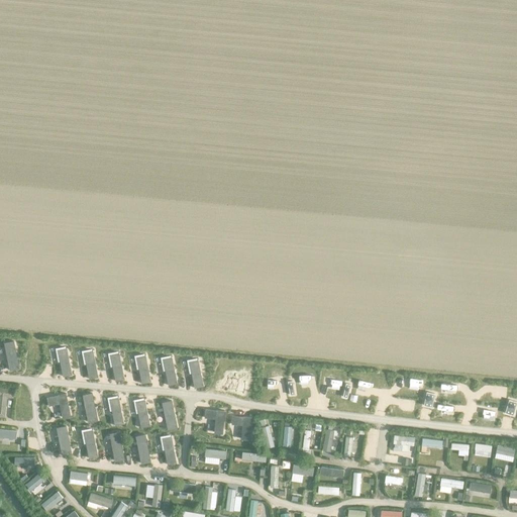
[(19,368),(13,339),(4,341),(9,370),(19,368)]
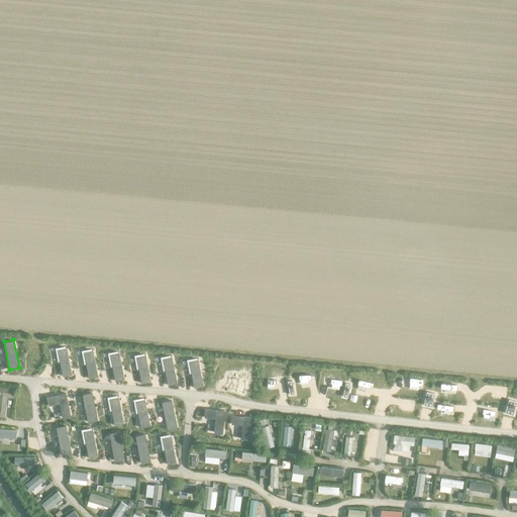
[(72,374),(67,346),(58,348),(63,376),(72,374)]
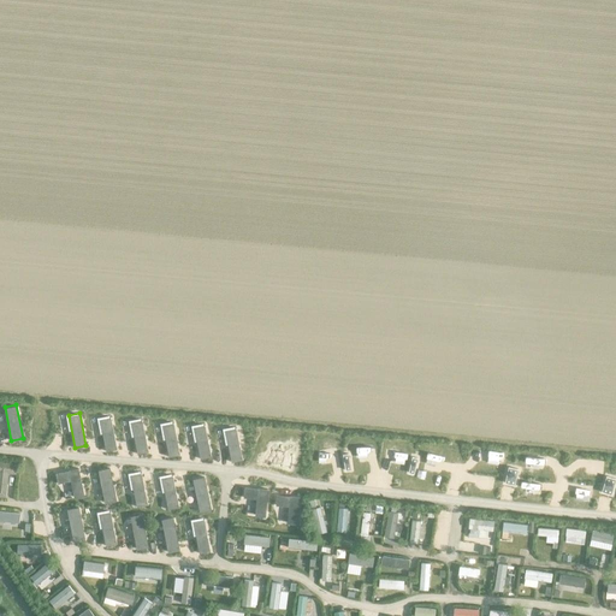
[(117,449),(111,416),(100,419),(106,451),(117,449)]
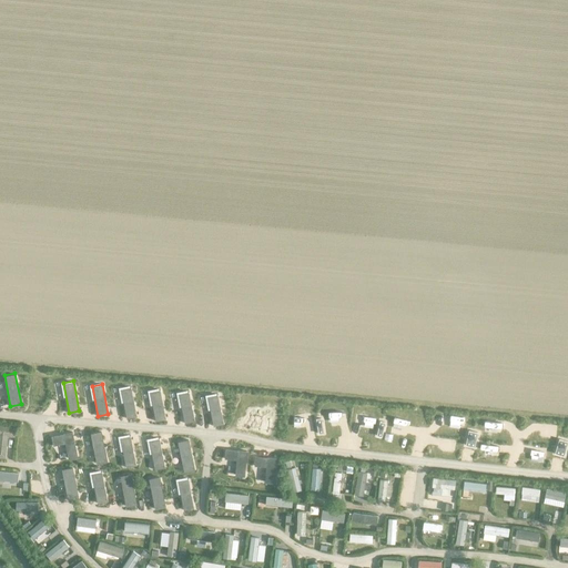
[(121,388),(127,418),(138,416),(131,386),(121,388)]
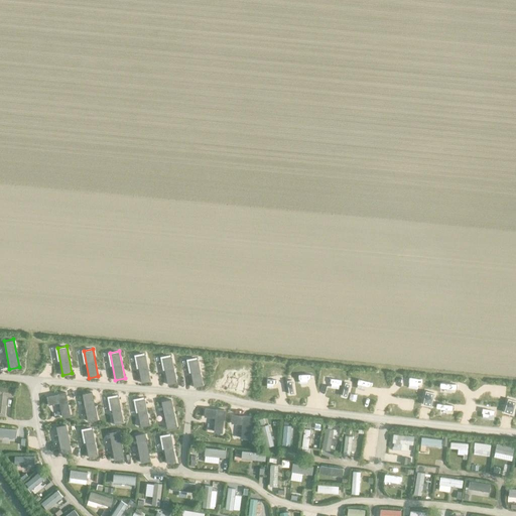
[(136,356),(142,382),(150,380),(145,354),(136,356)]
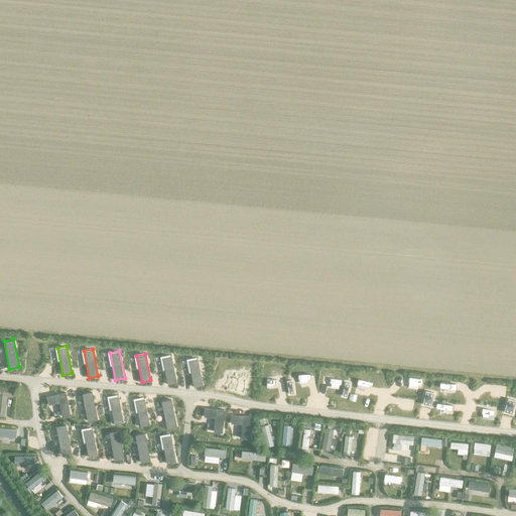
[(162,358),(168,384),(177,382),(171,356),(162,358)]
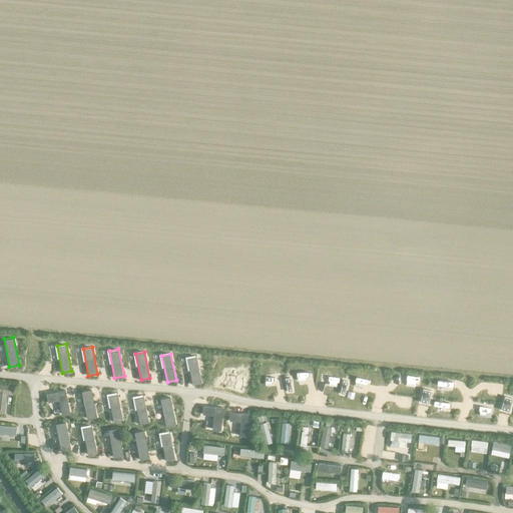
[(195,356),(186,358),(192,384),(201,382),(195,356)]
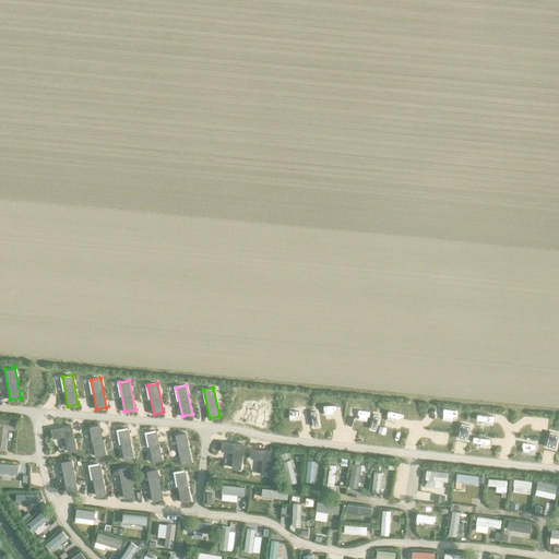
[(15,430),(15,420),(0,418),(0,451),(6,452),(8,429),(15,430)]
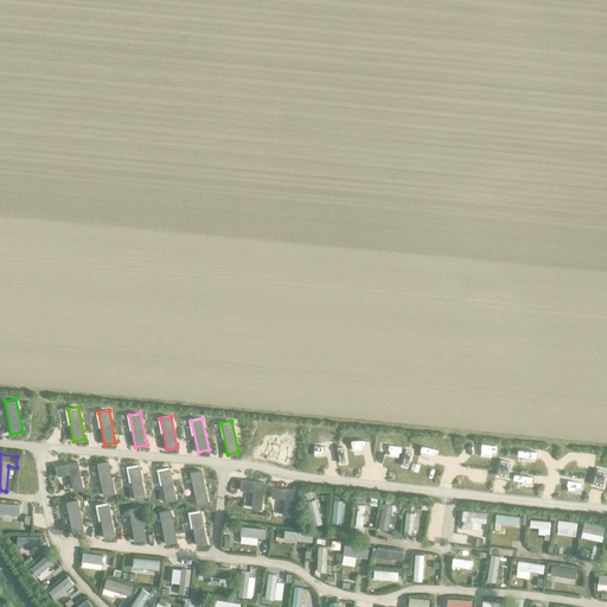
[(83,487),(77,460),(55,465),(57,475),(70,473),(74,490),(83,487)]
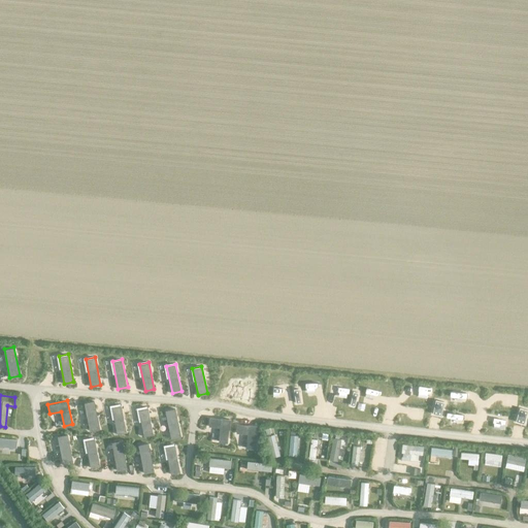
[(99,429),(94,400),(85,402),(90,430),(99,429)]
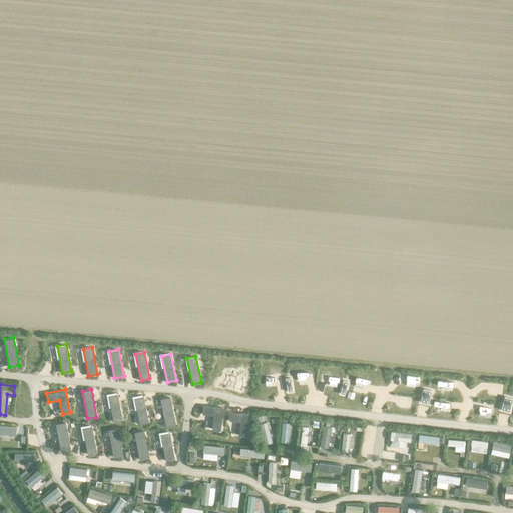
[(423,390),(421,403),(428,404),(431,392),(423,390)]
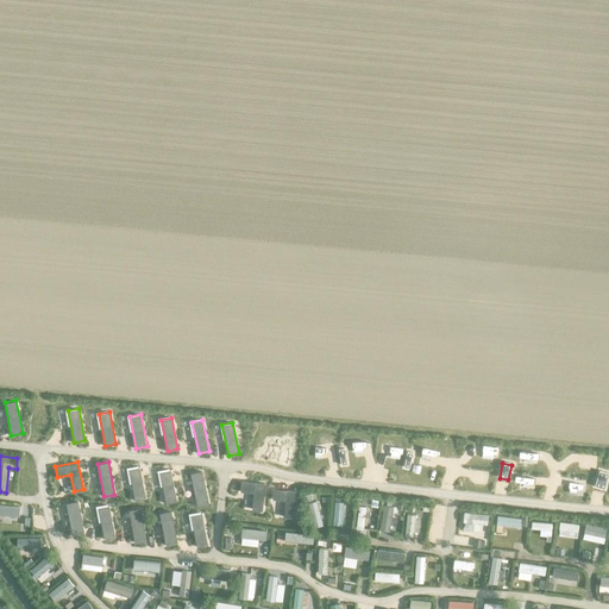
[(145,498),(140,466),(129,469),(135,501),(145,498)]
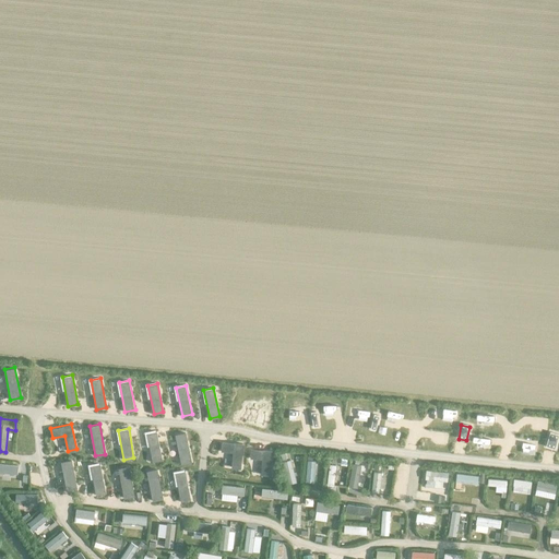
[(146,433),(153,462),(163,461),(157,431),(146,433)]
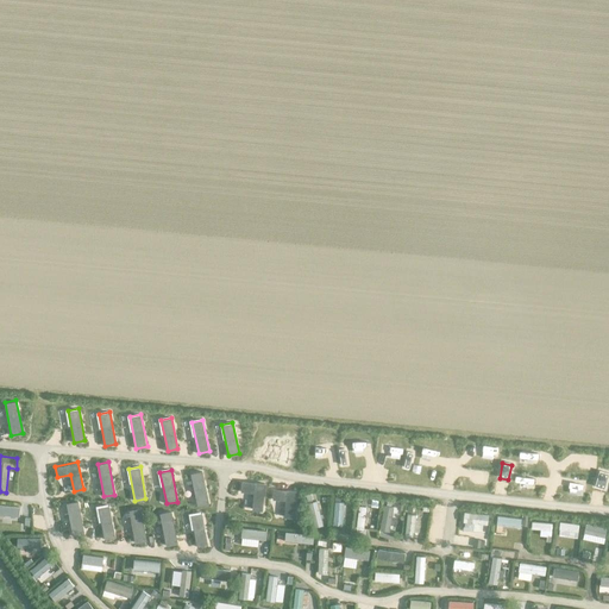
[(202,471),(190,473),(198,506),(208,503),(202,471)]
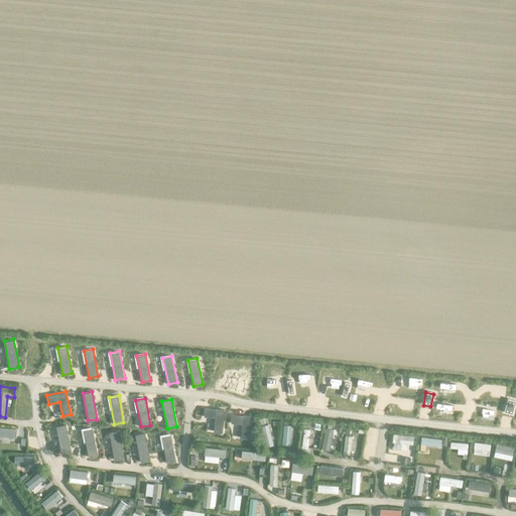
[(507,400),(503,412),(511,415),(515,402),(507,400)]
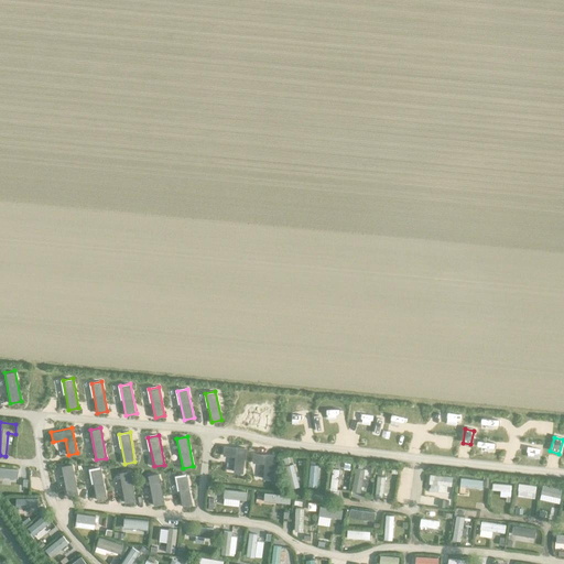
[(245,447),(223,445),(223,455),(235,456),(232,472),(242,473),(245,447)]
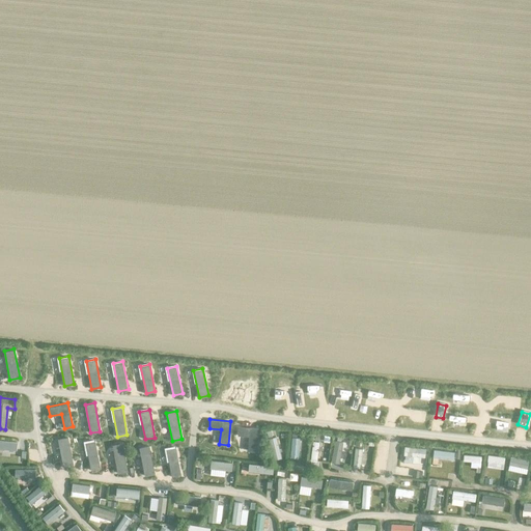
[(258,427),(238,426),(238,436),(249,437),(247,451),(256,451),(258,427)]
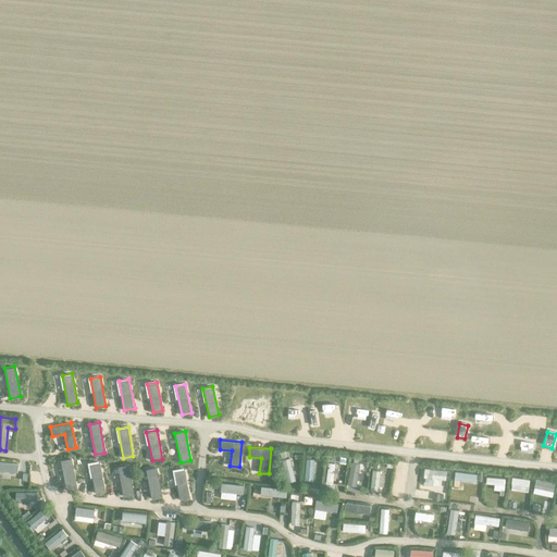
[(76,487),(71,458),(61,460),(66,490),(76,487)]
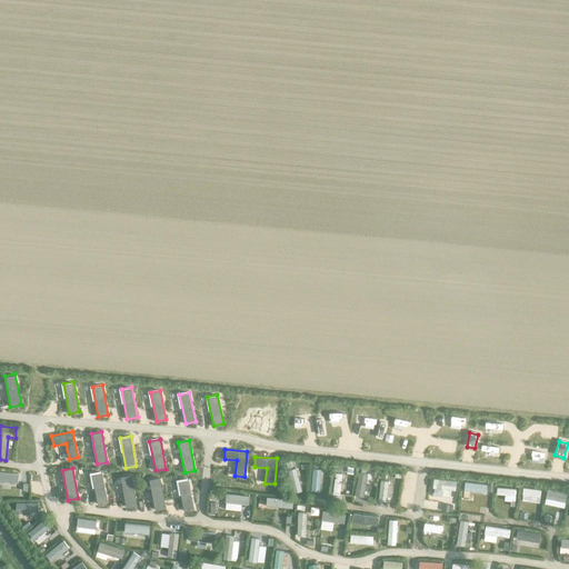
[(301,491),(296,468),(287,470),(292,492),(301,491)]
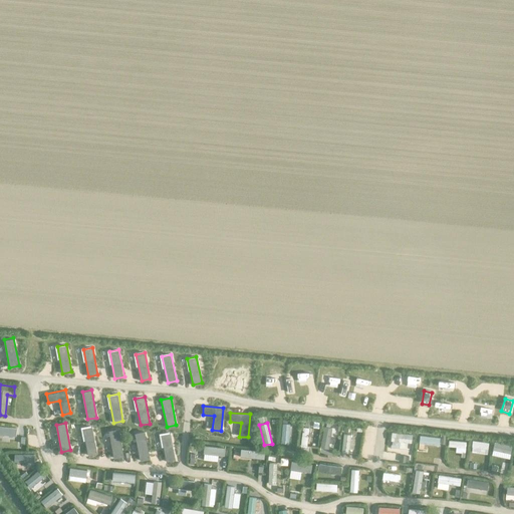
[(289,444),(290,424),(282,424),(281,444),(289,444)]
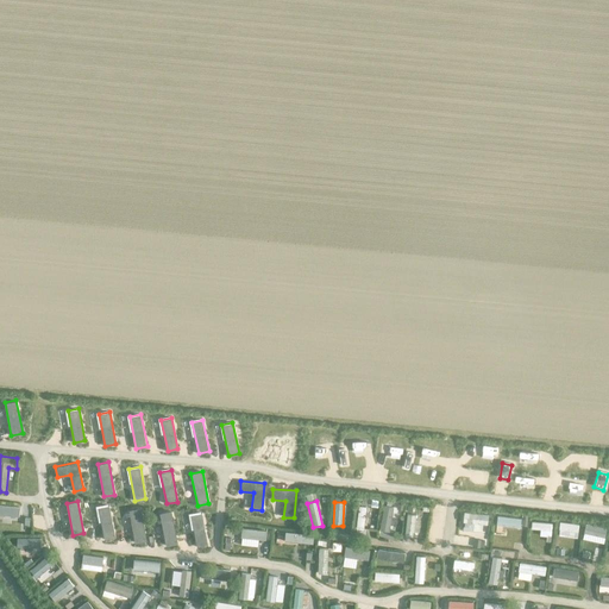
[(19,507),(0,504),(0,514),(19,516),(19,507)]
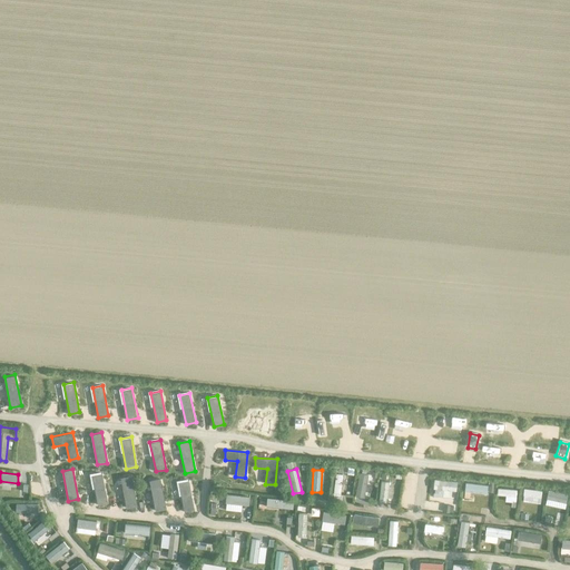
[(108,503),(102,473),(92,474),(98,504),(108,503)]
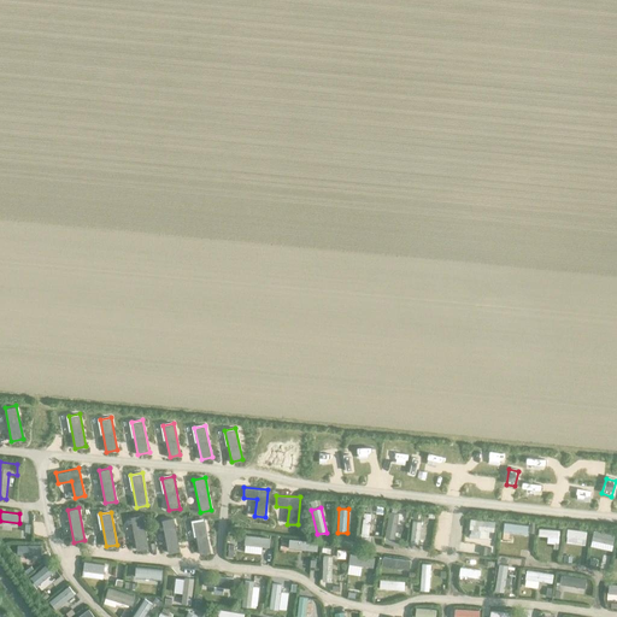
[(368,535),(370,513),(363,512),(360,535),(368,535)]
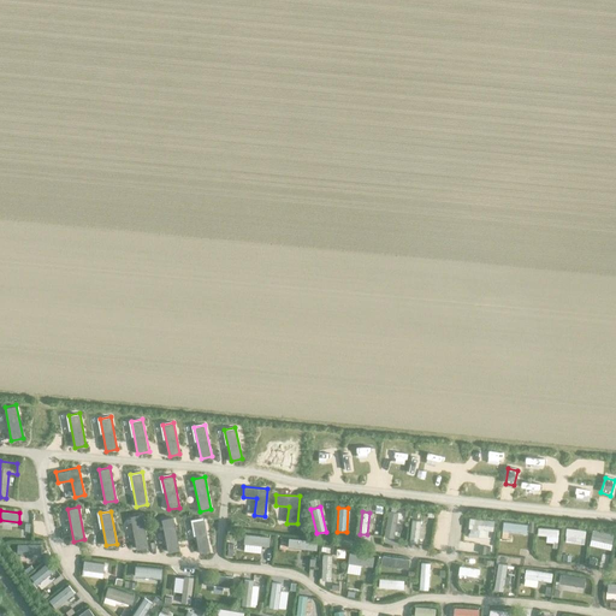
[(398,513),(389,511),(384,535),(394,538),(398,513)]
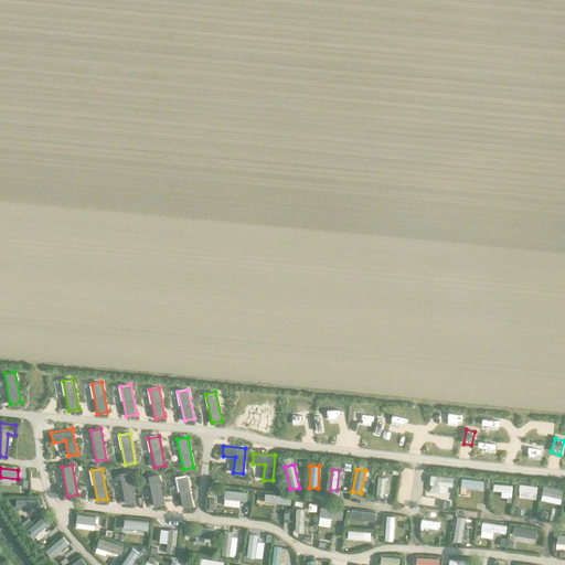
[(136,501),(130,471),(120,473),(126,503),(136,501)]
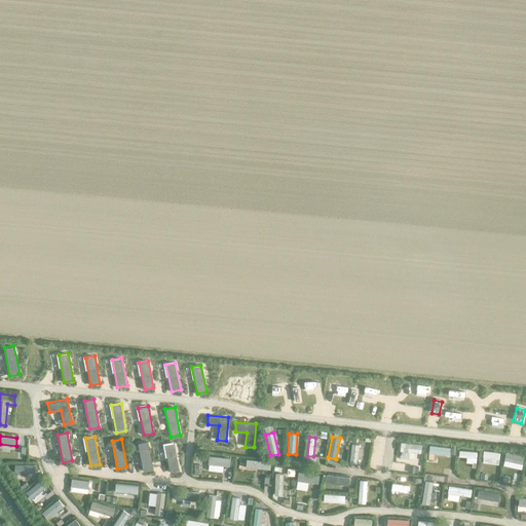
[(153,470),(148,441),(138,443),(144,471),(153,470)]
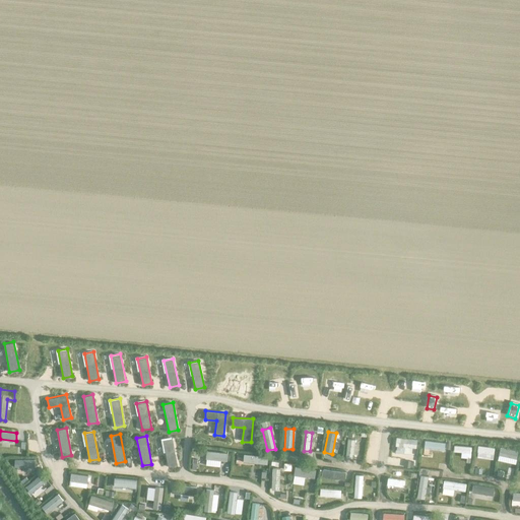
[(415,447),(416,439),(395,437),(394,446),(415,447)]
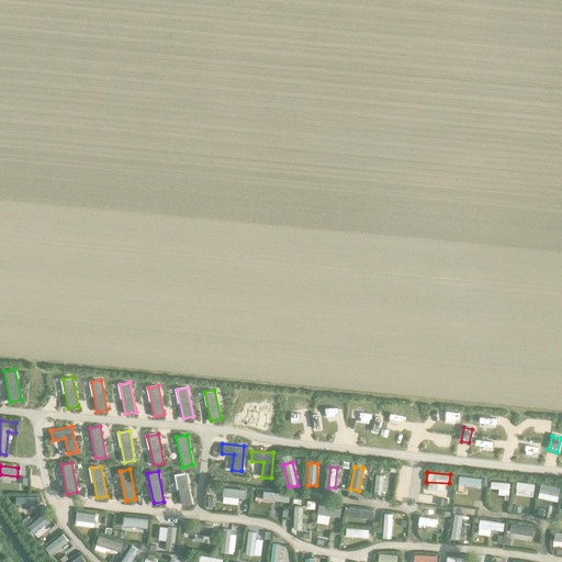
[(192,503),(187,473),(177,475),(182,505),(192,503)]
